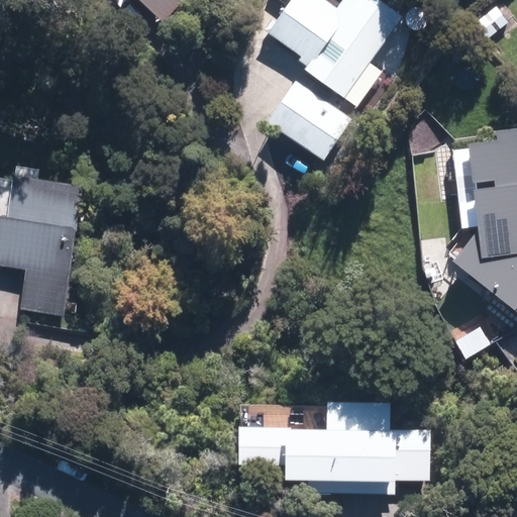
[(133,0),(161,26),(186,0),(133,0)]
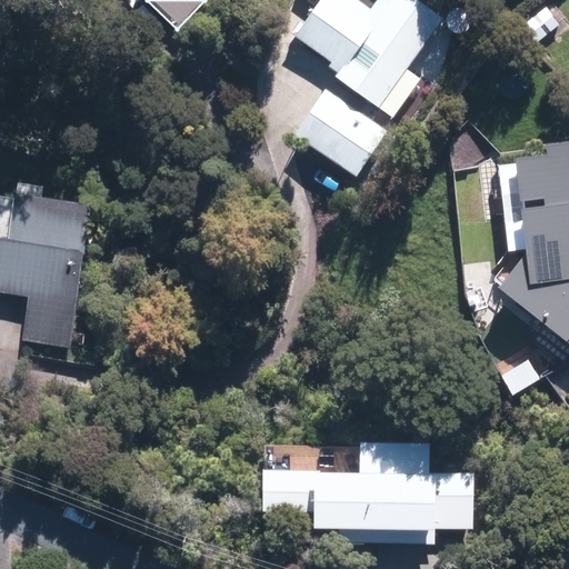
[(378,0),(371,11),(355,0),(325,0),(298,40),(332,63),(327,71),(396,117),(423,76),(410,67),(443,17),(419,0),(378,0)]
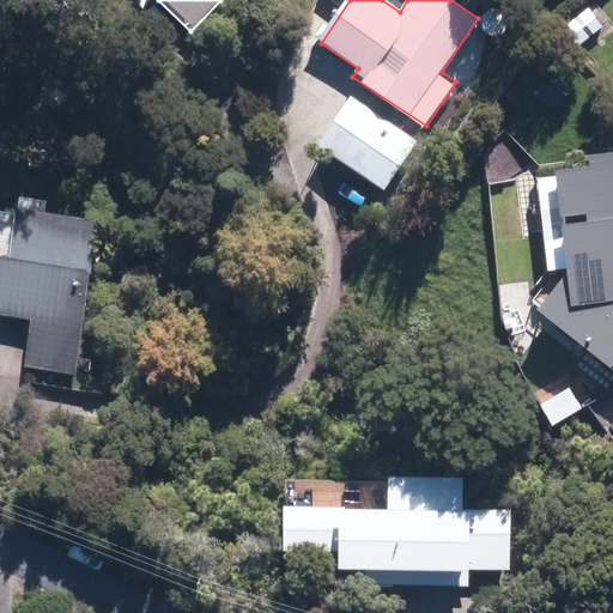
[(588,7),(562,29),(576,48),(604,26),(588,7)]
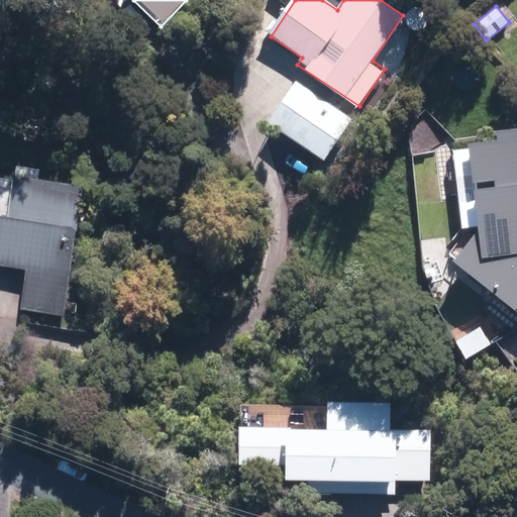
[(353,119),(298,81),(272,119),(327,158),(353,119)]
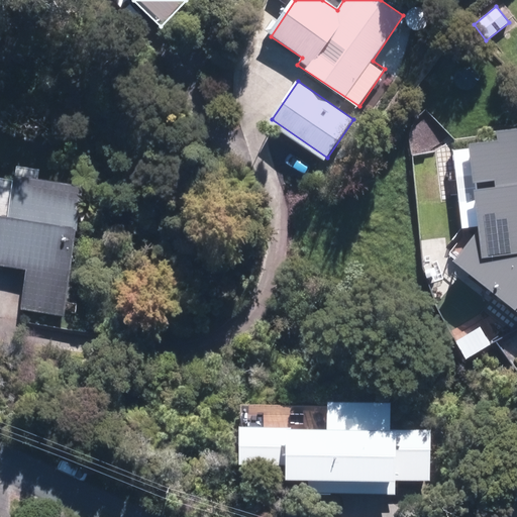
[(516,128),(492,131),(493,140),(468,143),(478,231),(451,264),(516,316),(516,128)]
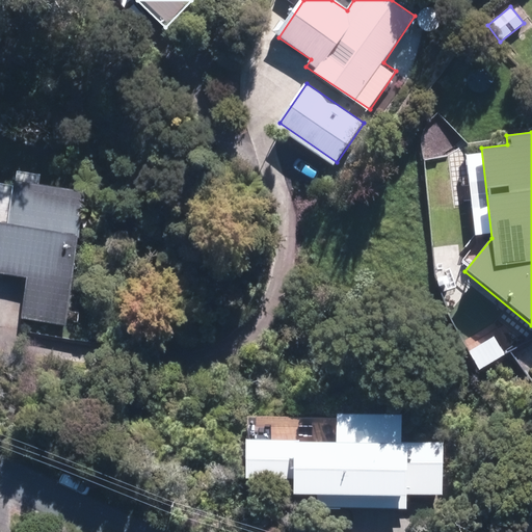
[(42,174),(16,170),(15,184),(0,182),(0,272),(25,275),(20,319),(65,324),(81,191),(41,187),(42,174)]
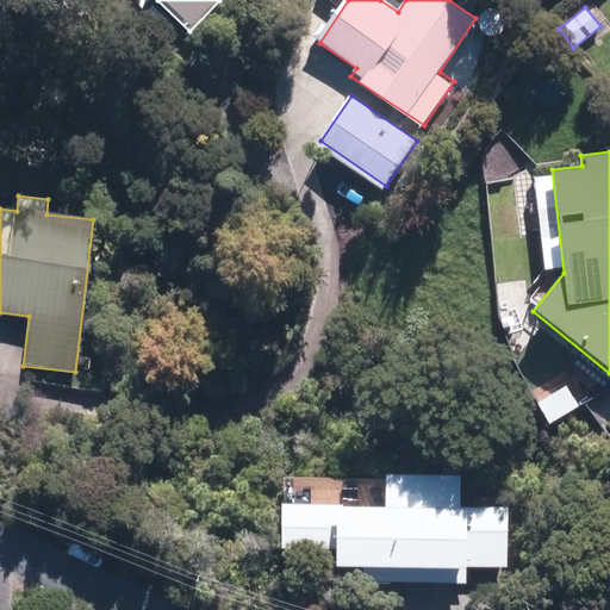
[(458,475),(282,472),(280,561),(354,562),(354,582),(464,584),(464,571),(503,572),(504,505),(458,504),(458,475)]
